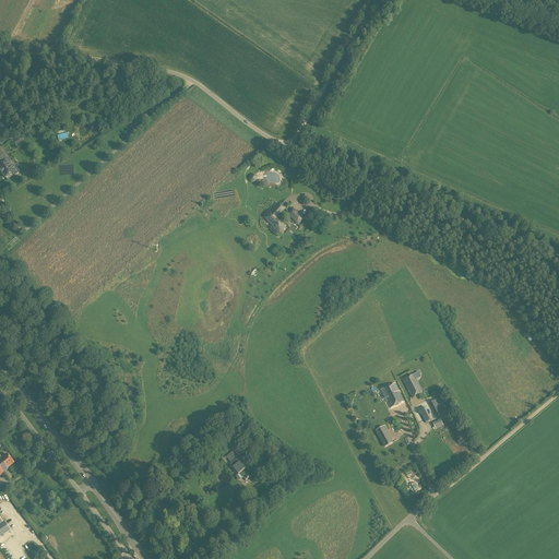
[(16,145),(23,140),(20,137),(13,142),(16,145)]
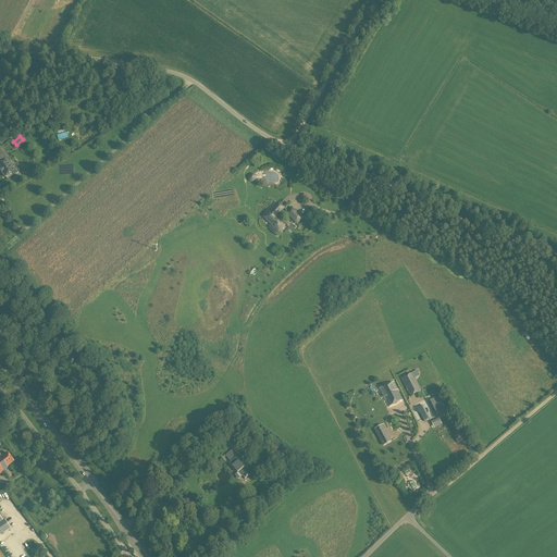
[(0,170),(5,176),(13,171),(10,166),(12,165),(7,158),(0,162),(0,170)]
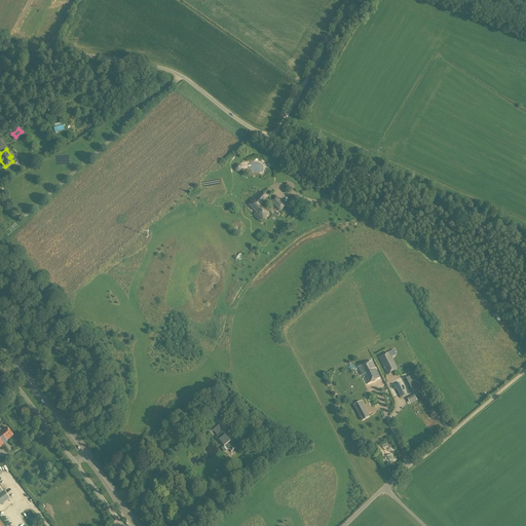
[(259,205),(268,196),(263,192),(255,200),(254,199),(249,204),(257,213),(256,213),(262,219),(268,213),(263,208),(262,209),(259,205)]
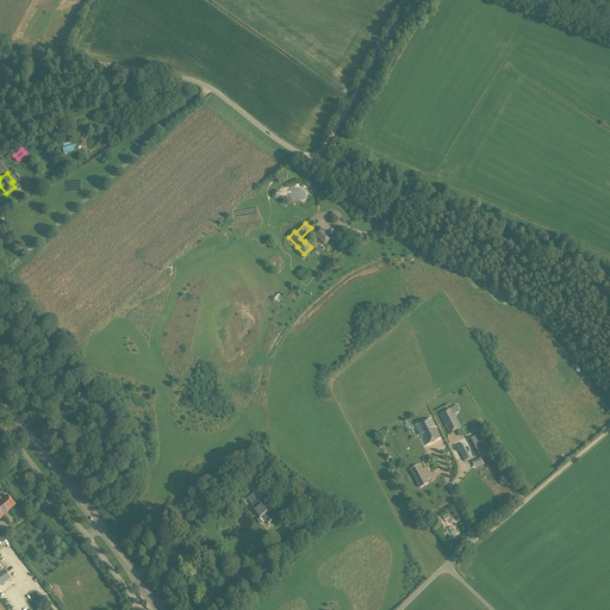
[(325,244),(330,240),(319,229),(315,234),(325,244)]
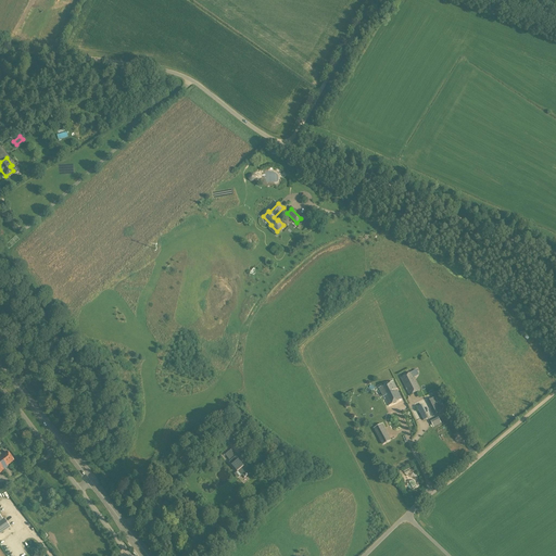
[(409,395),(420,390),(411,373),(401,378),(409,395)]
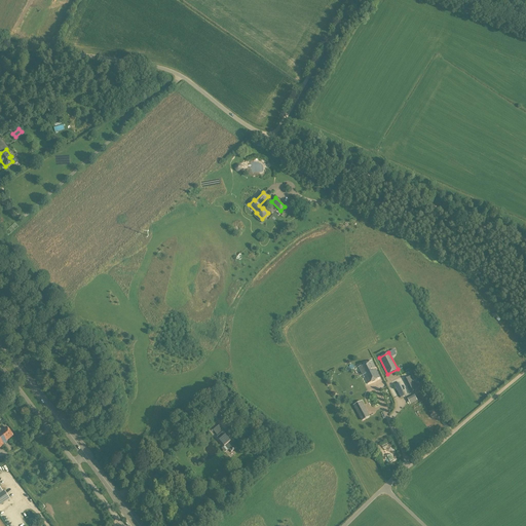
[(366,384),(379,377),(375,368),(375,367),(372,360),(358,367),(366,384)]
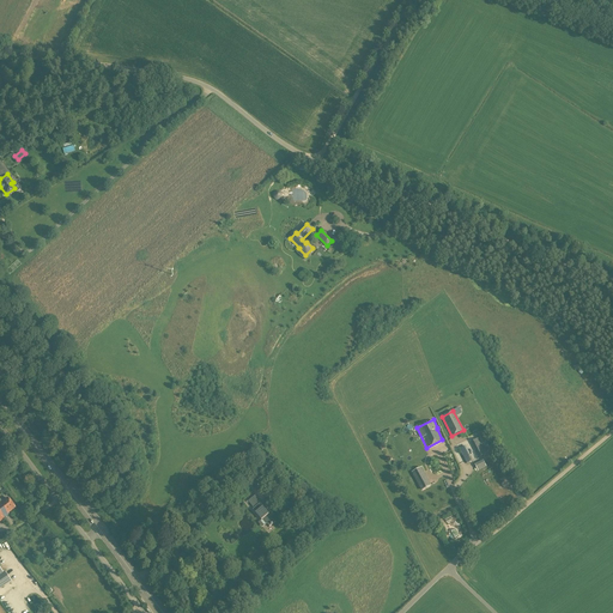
[(479,457),(486,454),(479,438),(472,442),(479,457)]
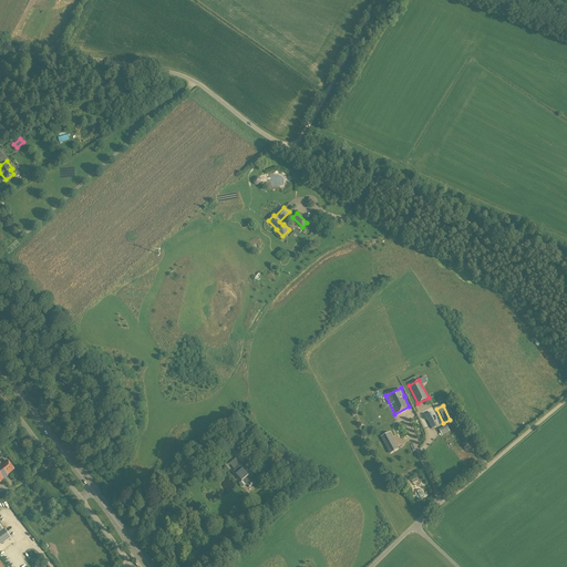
[(445,425),(437,429),(441,435),(449,432),(445,425)]
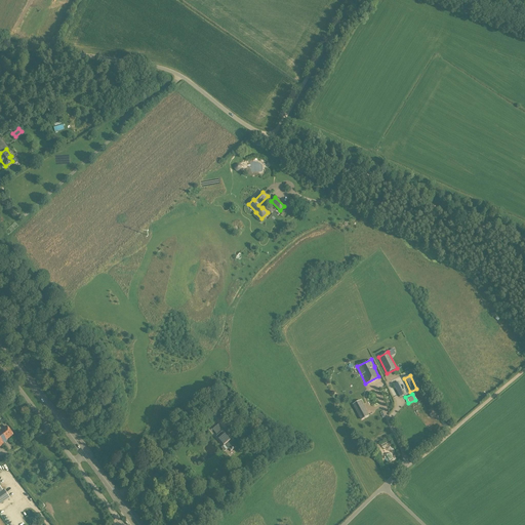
[(225,412),(230,407),(223,399),(217,404),(225,412)]
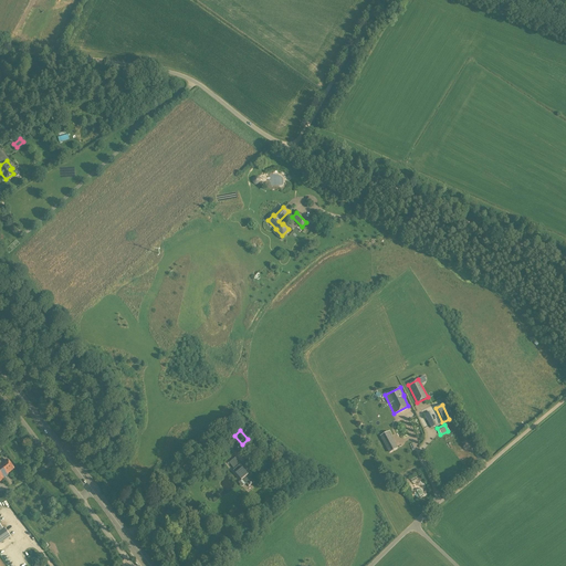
[(394,440),(389,431),(380,437),(385,444),(394,440)]
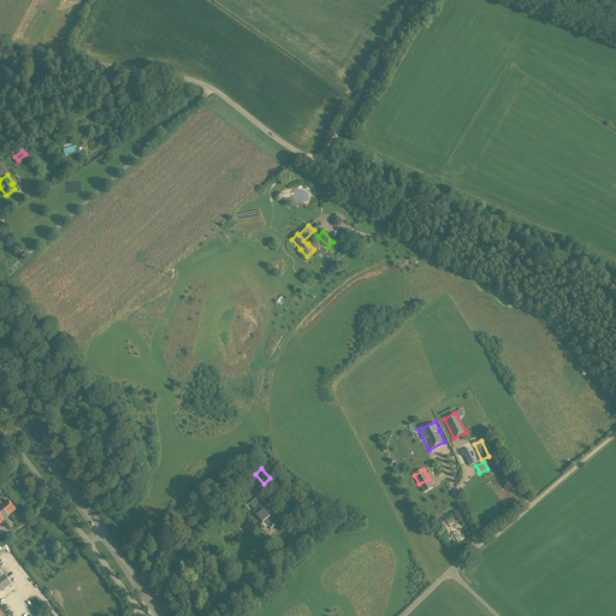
[(0,504),(0,522),(9,516),(7,515),(15,510),(7,501),(1,505),(0,504)]
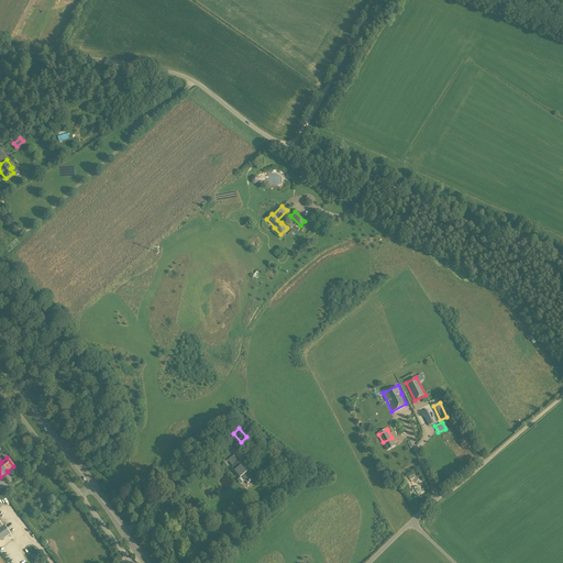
[(241,460),(240,461),(233,466),(232,467),(240,477),(238,481),(241,485),(245,481),(247,484),(253,479),(244,468),(246,466),(241,460)]
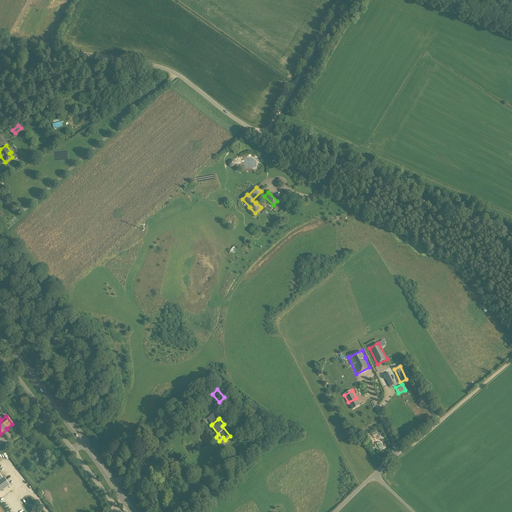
[(2,478),(0,475),(0,491),(9,486),(3,477),(2,478)]
